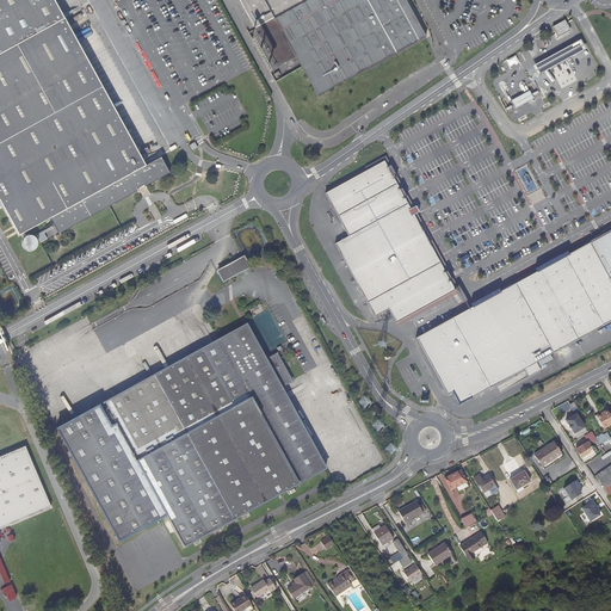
[(0,0),(0,202),(5,211),(18,234),(49,216),(59,232),(137,189),(144,184),(168,171),(160,155),(146,164),(139,149),(137,150),(87,61),(54,0),(0,0)]
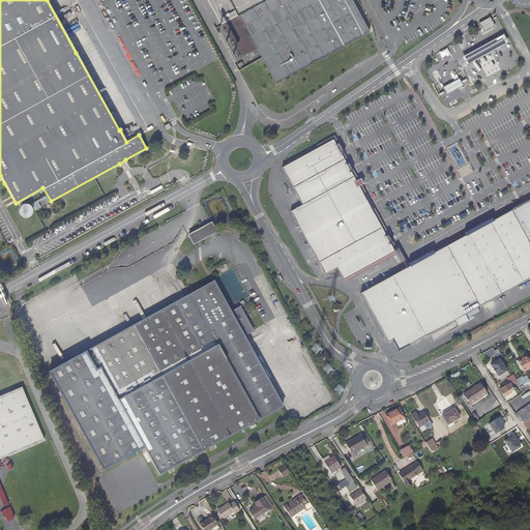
[(207,0),(239,58),(256,49),(274,83),(303,67),(317,91),(347,70),(372,56),(361,36),(370,32),(352,0),(207,0)]
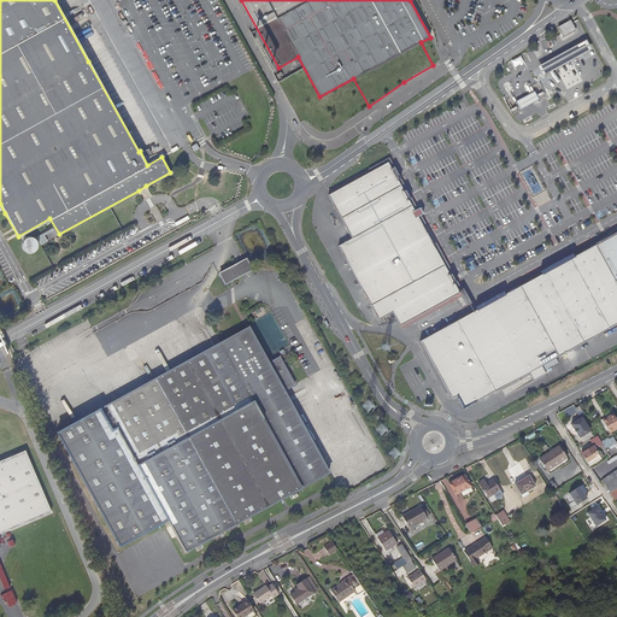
[(570,27),(558,34),(563,43),(575,37),(570,27)]
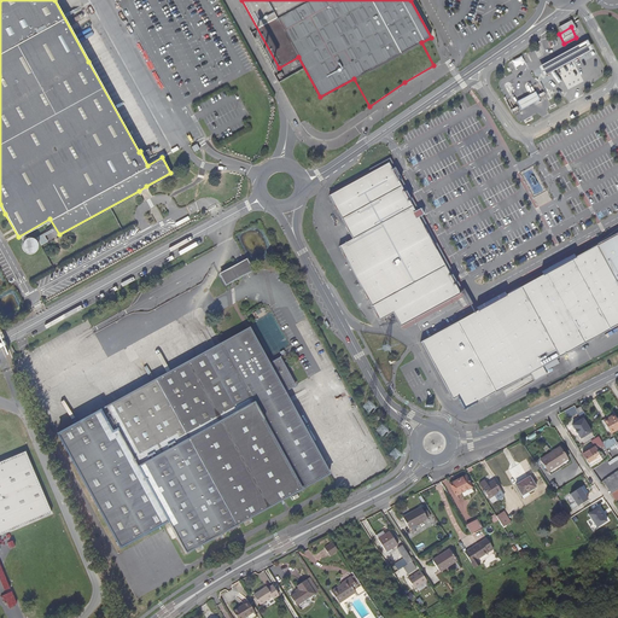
[(593,57),(587,45),(576,51),(557,62),(547,68),(553,79),(563,74),(582,63),(593,57)]
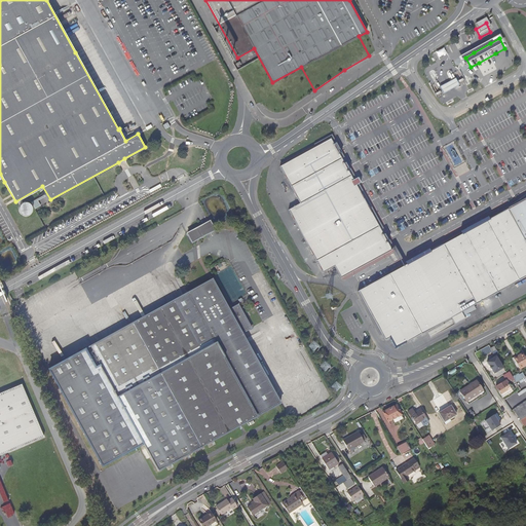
[(446,58),(443,51),(435,57),(438,62),(446,58)]
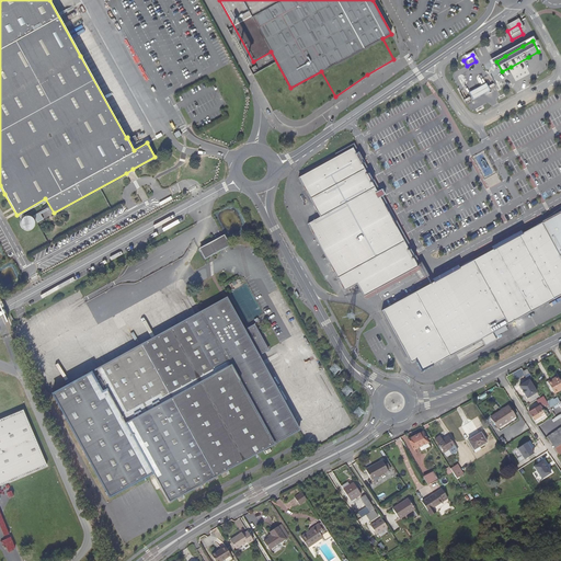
[(488,93),(483,86),(476,90),(467,95),(471,102),(480,98),(488,93)]
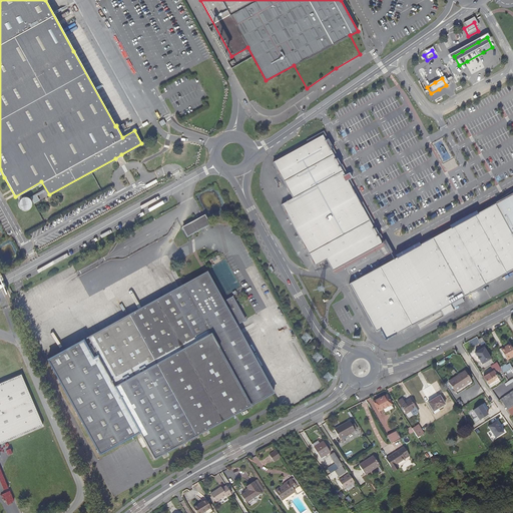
[(293,198),(292,199),(281,205),(315,267),(325,261),(327,261),(333,272),(383,244),(381,241),(363,209),(348,181),(343,171),(333,154),(328,145),(323,135),(273,162),(284,182),(293,198)]
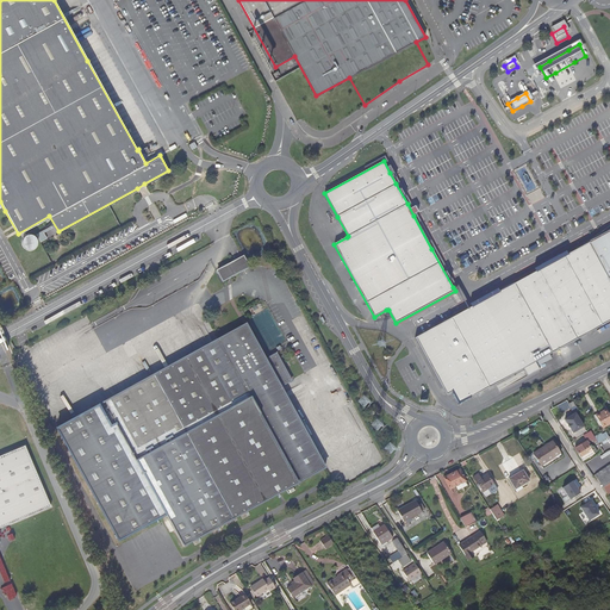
[(452,392),(459,404),(496,384),(499,392),(540,369),(537,367),(552,359),(549,354),(552,353),(609,321),(609,231),(593,241),(485,300),(444,322),(416,338),(447,394),(452,392)]
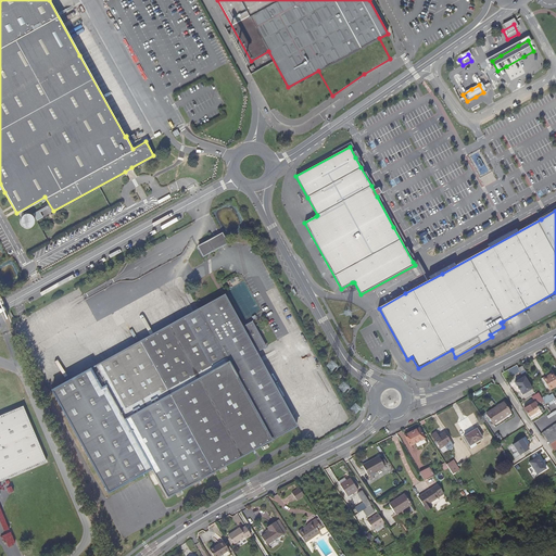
[(198,230),(194,224),(185,229),(189,236),(198,230)]
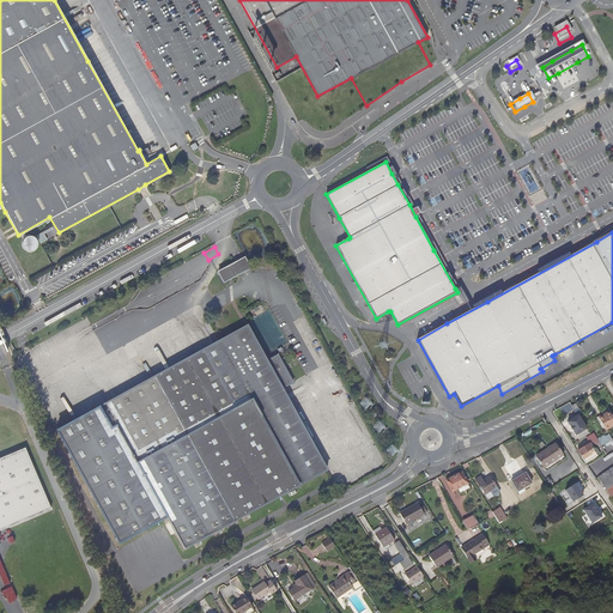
[(234,263),(225,268),(229,269),(230,266),(232,266),(236,266),(238,269),(236,274),(234,275),(232,275),(231,278),(237,275),(250,267),(246,258),(234,263)]
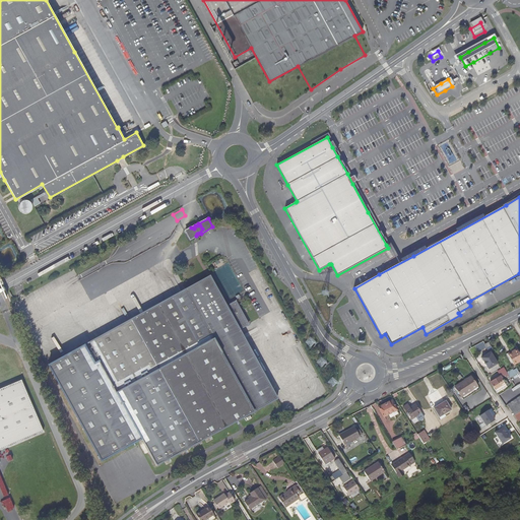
[(190,240),(196,236),(197,234),(198,234),(200,233),(202,229),(200,225),(197,225),(195,225),(194,229),(191,228),(185,231),(190,240)]
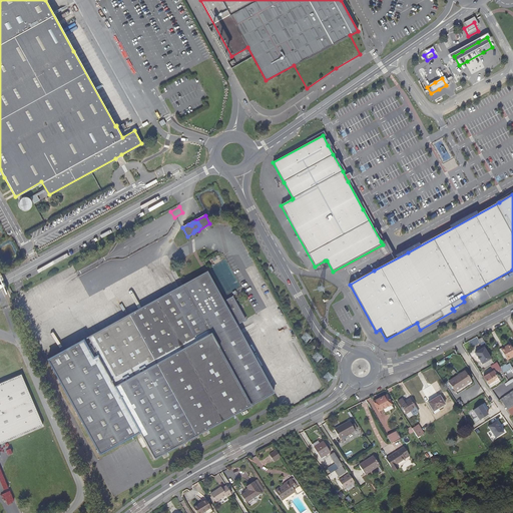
[(224,301),(207,271),(49,358),(100,452),(139,431),(154,457),(274,392),(236,323),(245,318),(233,296),(224,301)]
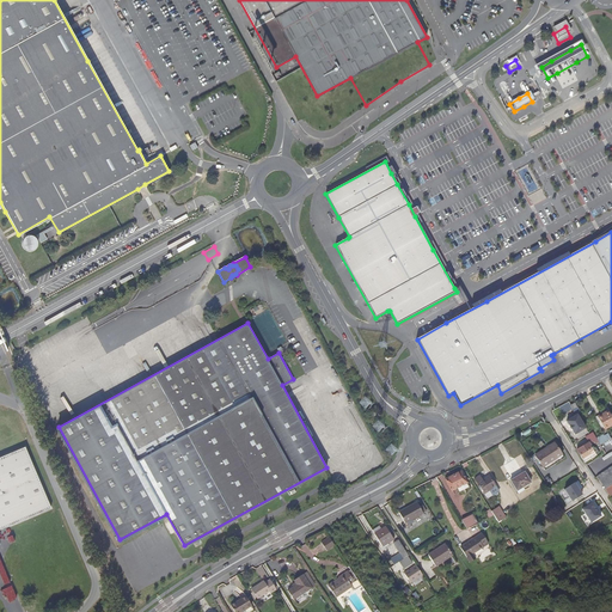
[(611,423),(611,414),(611,411),(599,417),(605,428),(611,423)]
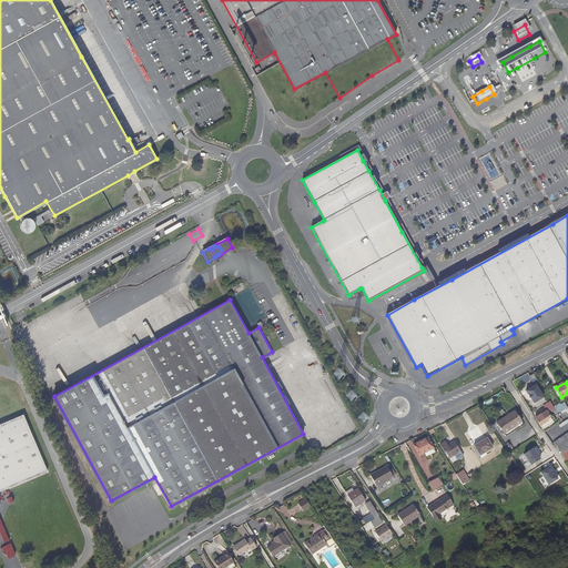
[(537,384),(527,389),(535,402),(545,396),(537,384)]
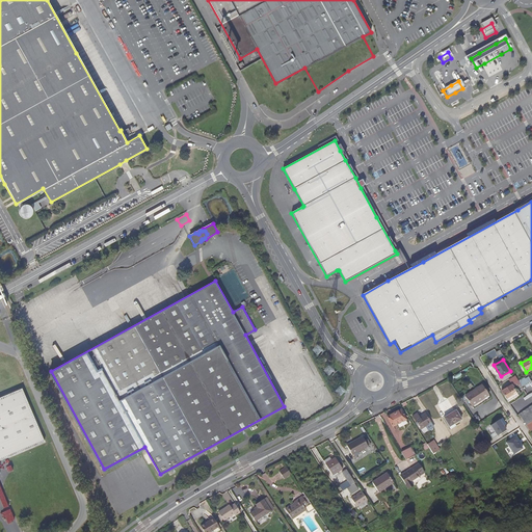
[(514,382),(503,390),(509,400),(521,393),(520,391),(516,387),(514,382)]
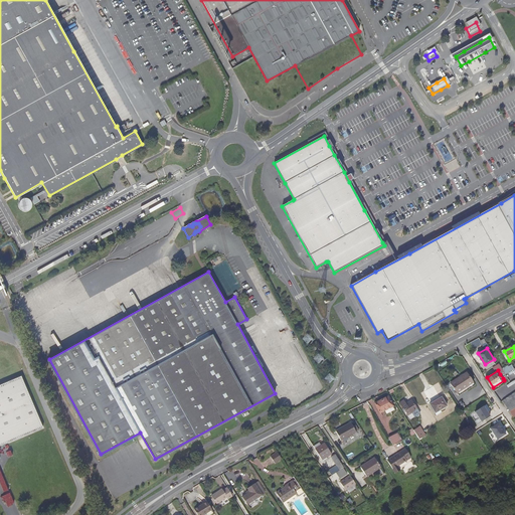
[(457,393),(473,382),(467,372),(450,382),(457,393)]
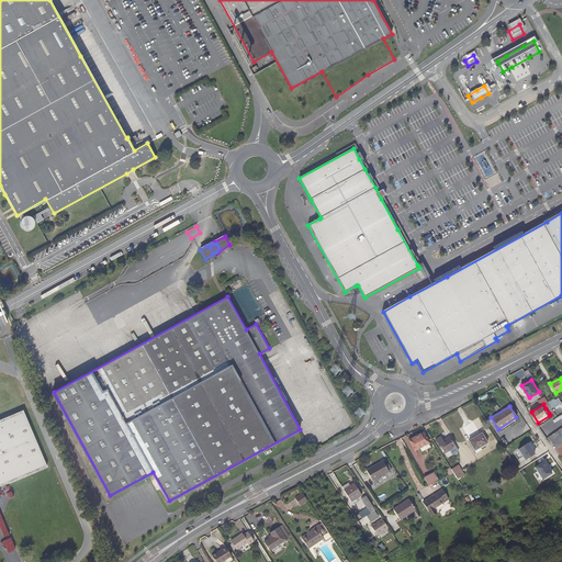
[(0,489),(10,485),(48,469),(24,413),(0,423),(0,489)]
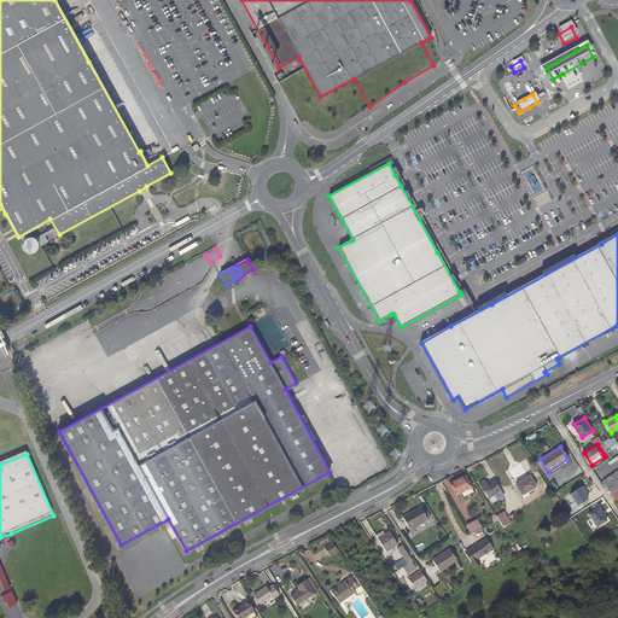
[(570,462),(567,459),(548,472),(551,474),(570,462)]
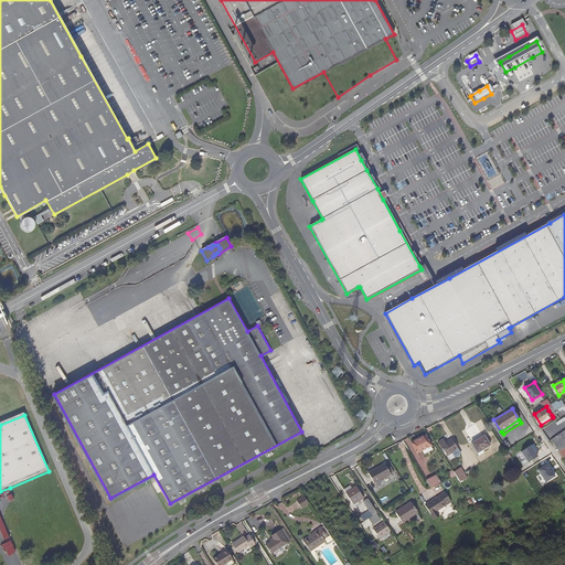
[(564,429),(551,439),(562,457),(564,455),(564,429)]
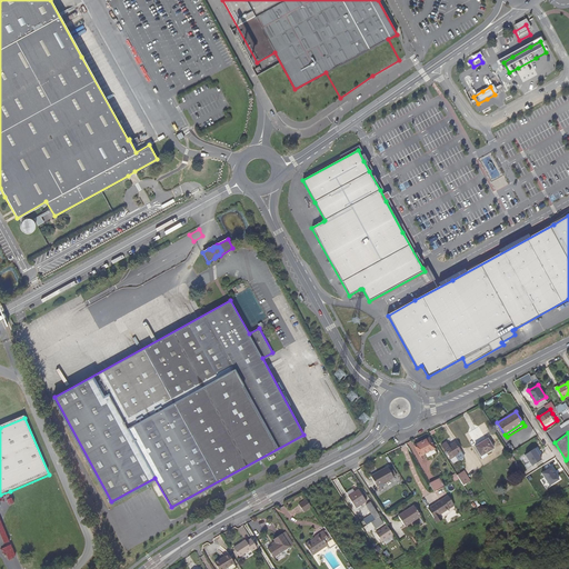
[(420,456),(425,453),(435,449),(429,438),(415,446),(420,456)]
